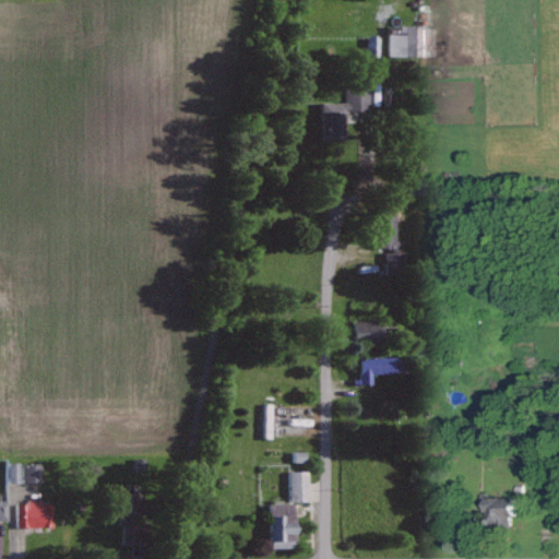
[(381,34),(370,35),(371,56),(381,56),(381,34)]
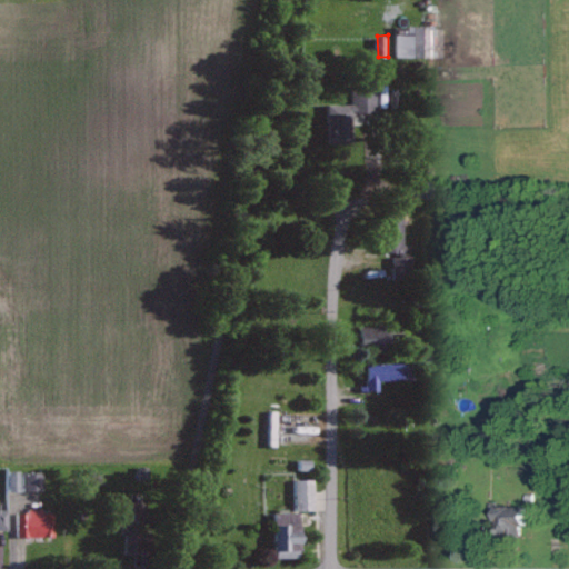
[(330,103),(331,143),(359,142),(359,117),(380,117),(380,90),(353,91),(353,103),(330,103)]
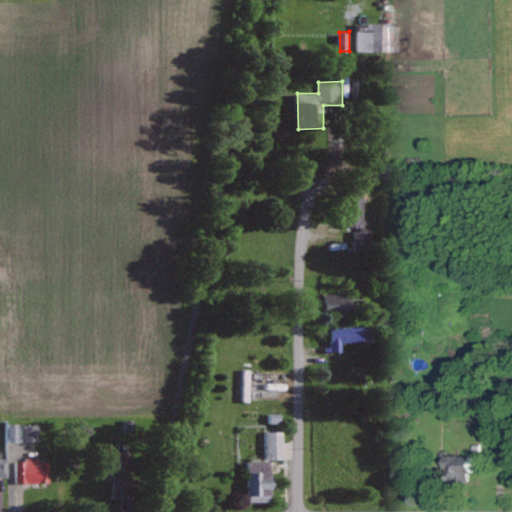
[(353,251),(373,251),(374,230),(354,230),(353,251)]
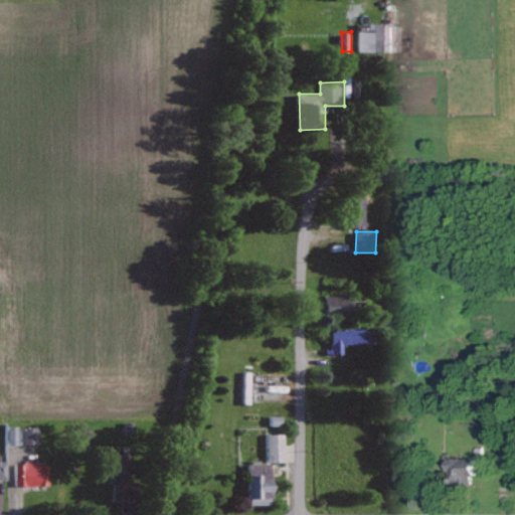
[(327,295),(327,315),(352,315),(352,296),(327,295)]
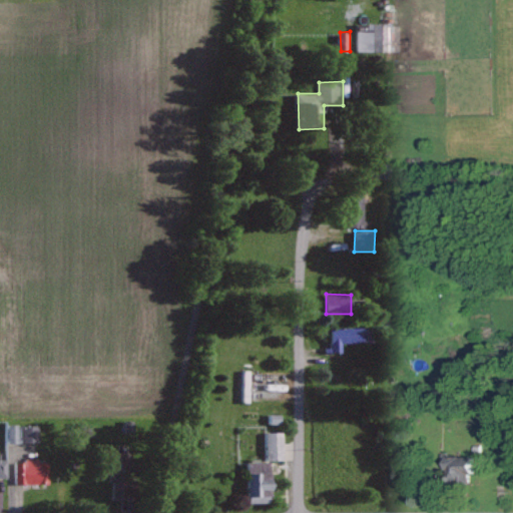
[(343,343),(374,342),(374,328),(332,329),(333,351),(344,351),(343,343)]
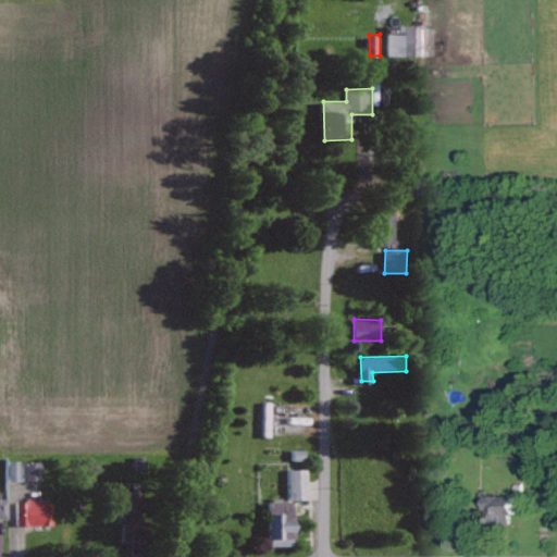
[(292,460),(307,460),(307,449),(292,449),(292,460)]
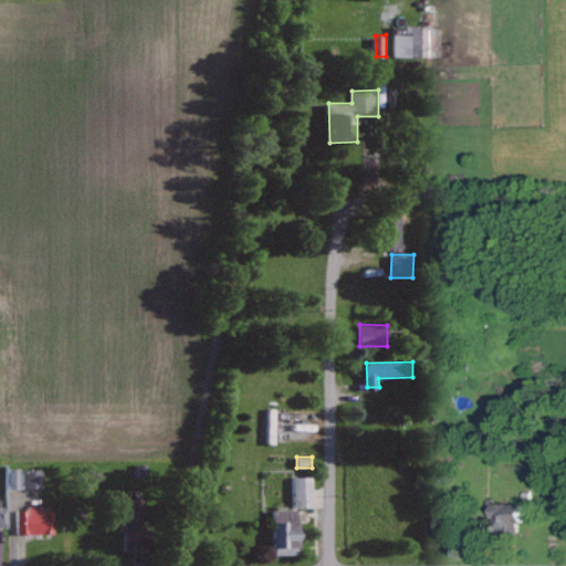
[(10,489),(24,489),(23,468),(9,468),(10,489)]
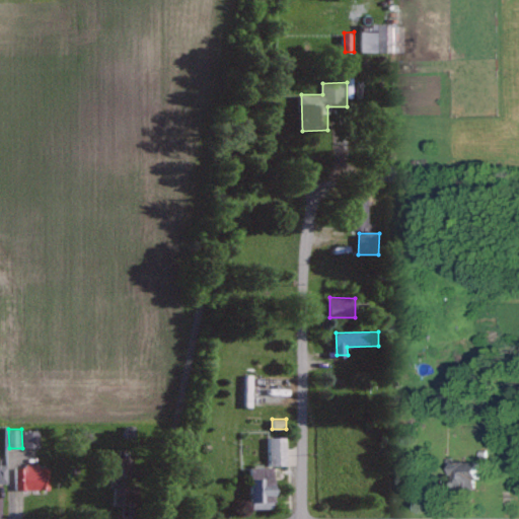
[(41,430),(22,431),(23,447),(41,447),(41,430)]
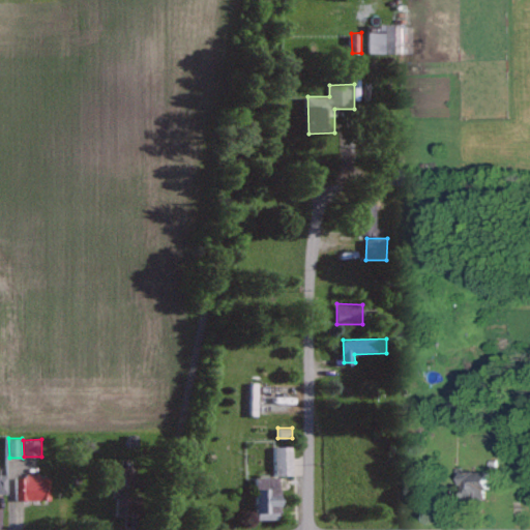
[(276,474),(294,475),(294,446),(276,446),(276,474)]
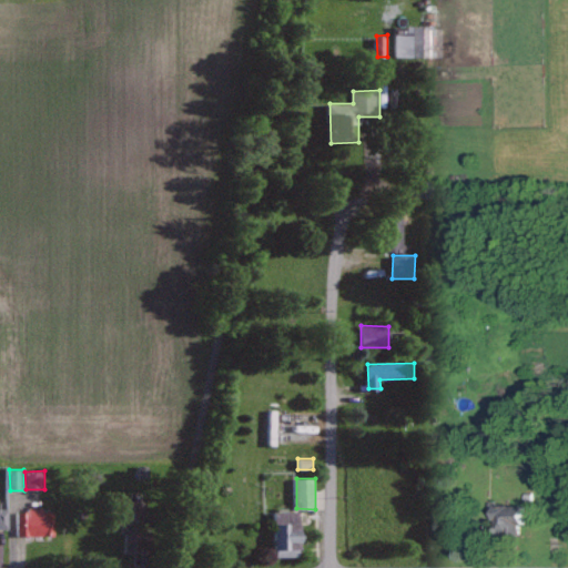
[(538,506),(506,505),(505,527),(537,528),(538,506)]
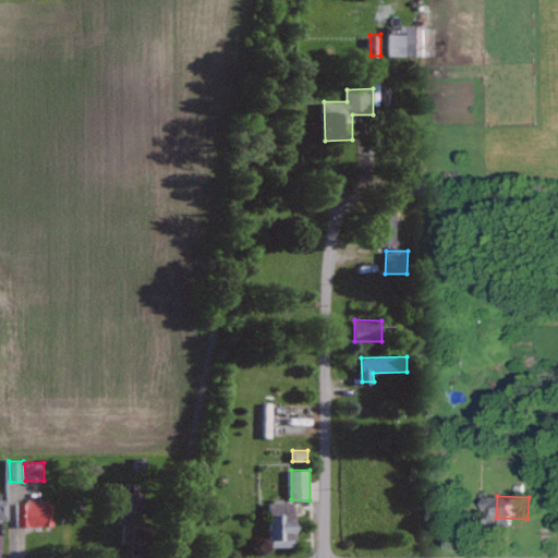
[(0,519),(9,519),(9,500),(0,499),(0,519)]
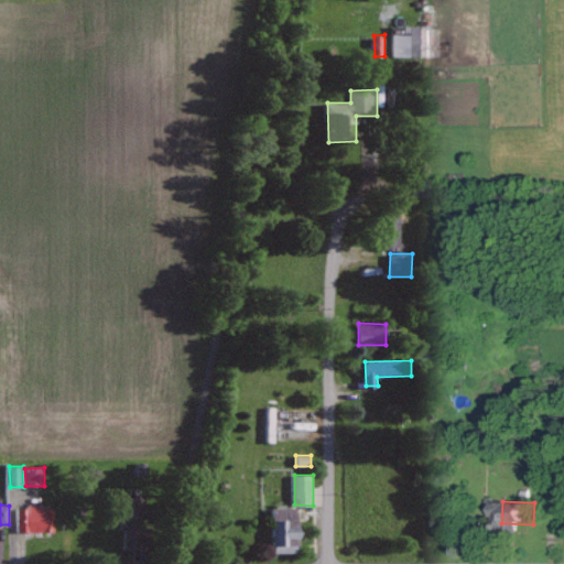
[(18,532),(55,531),(55,508),(45,508),(45,506),(18,506),(18,532)]
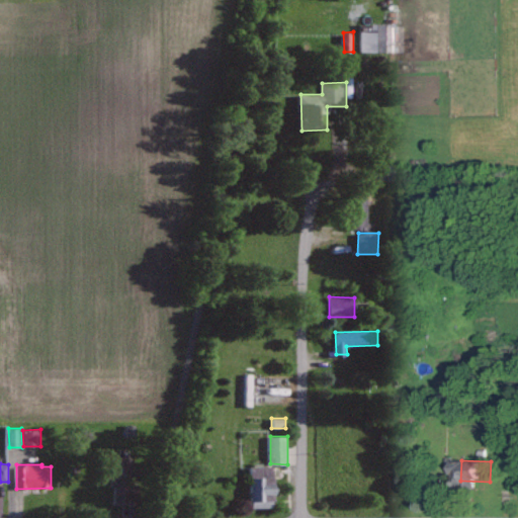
[(252,508),(276,507),(275,465),(251,466),(252,508)]
